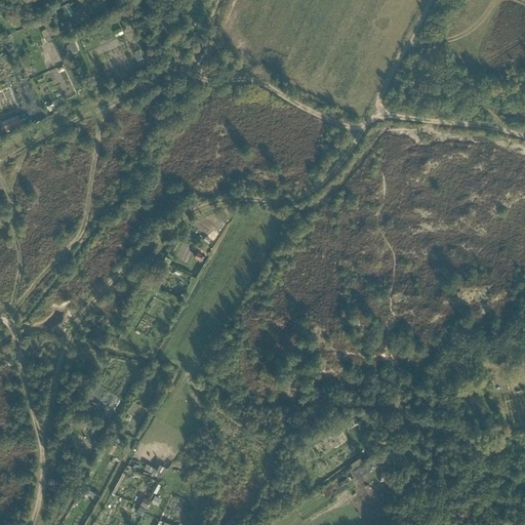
[(43,17),(33,24),(36,28),(46,23),(43,17)]
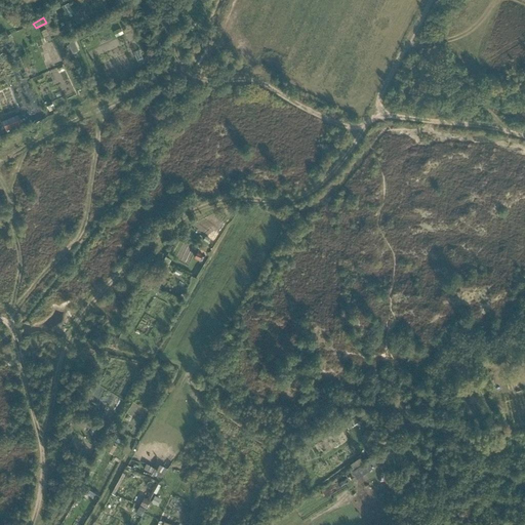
[(75,42),(69,45),(73,52),(78,49),(75,42)]
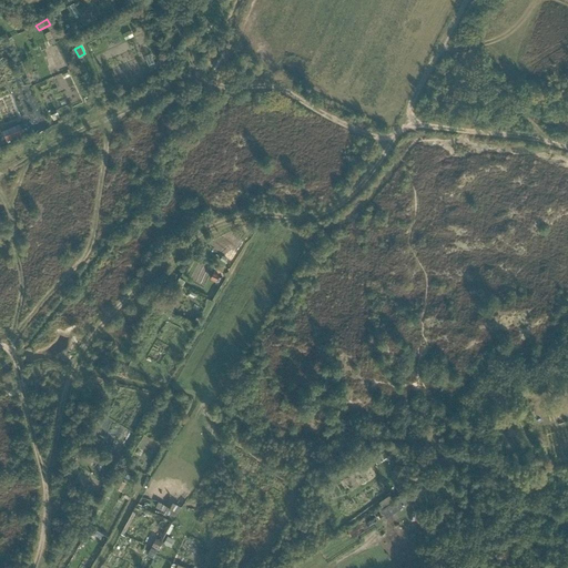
[(21,129),(4,135),(7,141),(23,134),(21,129)]
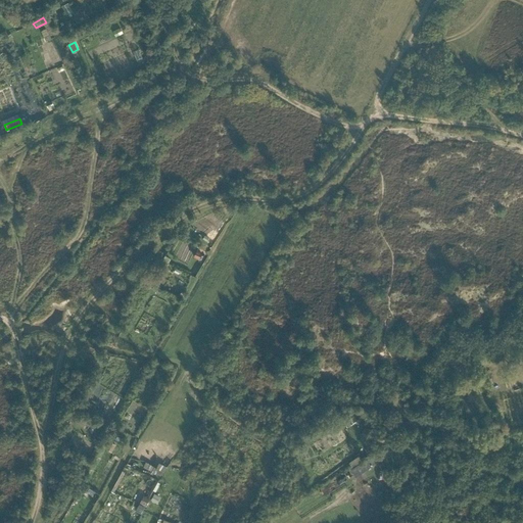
[(162,260),(159,266),(165,269),(169,264),(162,260)]
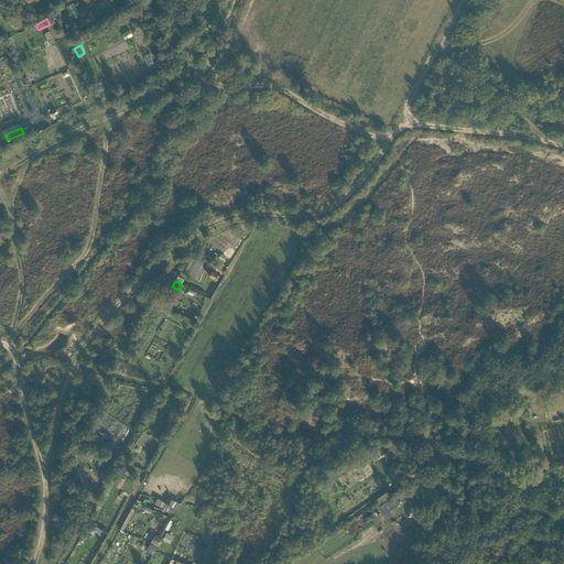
[(166,308),(164,313),(172,317),(174,313),(166,308)]
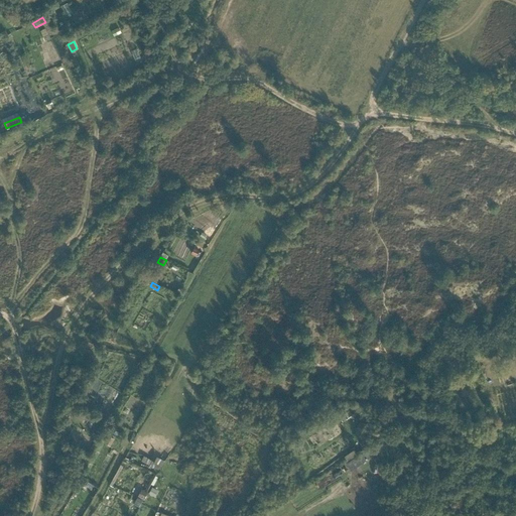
[(353,415),(349,409),(339,416),(343,422),(353,415)]
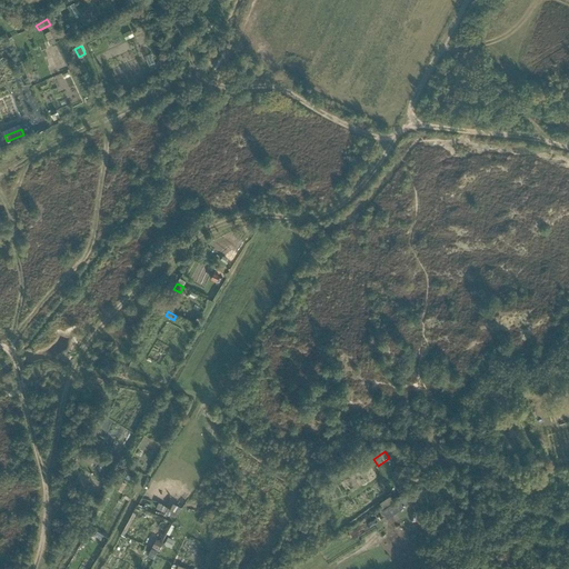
[(397,501),(382,511),(388,519),(402,509),(397,501)]
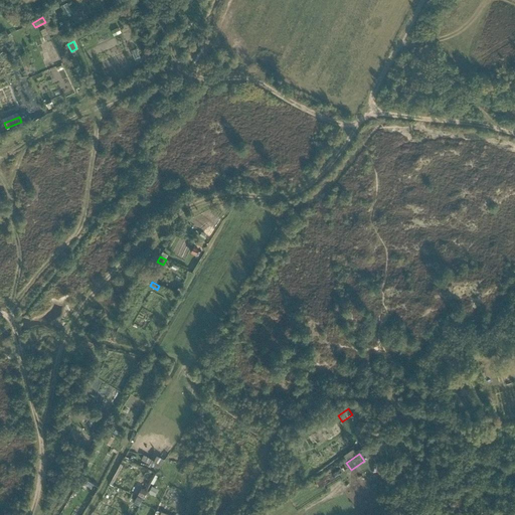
[(142,490),(139,497),(144,499),(148,492),(147,492),(145,491),(142,490)]
